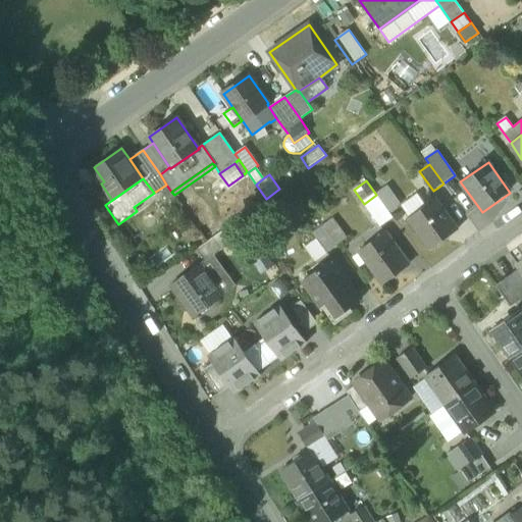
[(387,187),(376,195),(388,213),(401,204),(387,187)]
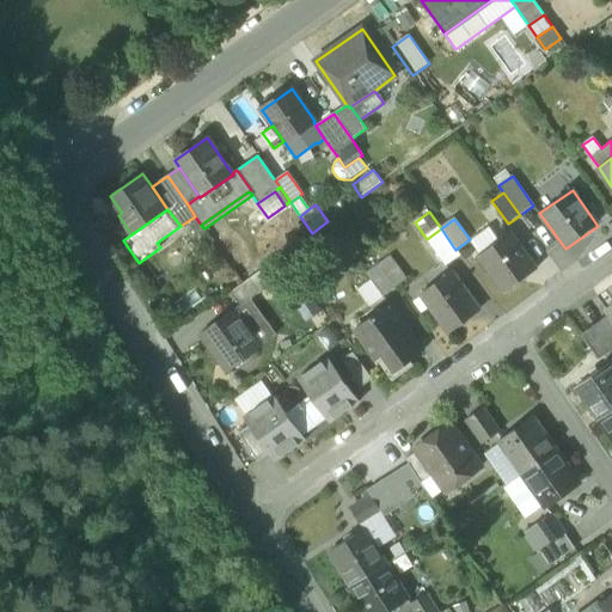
[(427,239),(446,267),(460,256),(456,250),(441,228),(427,239)]
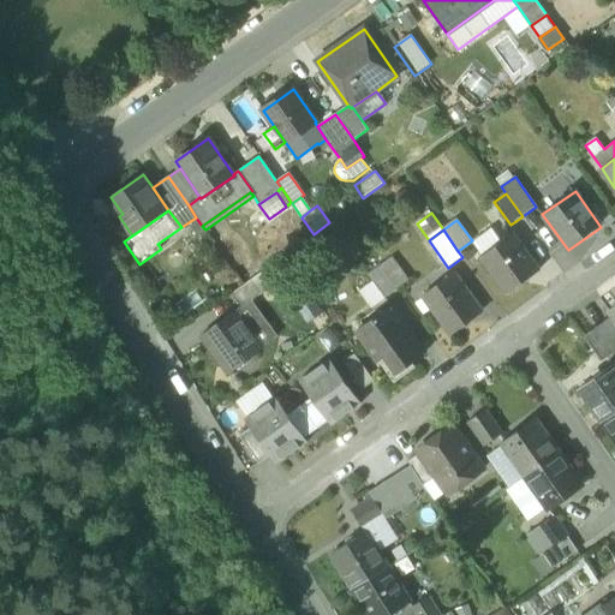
[(481,257),(501,243),(491,230),(471,244),(481,257)]
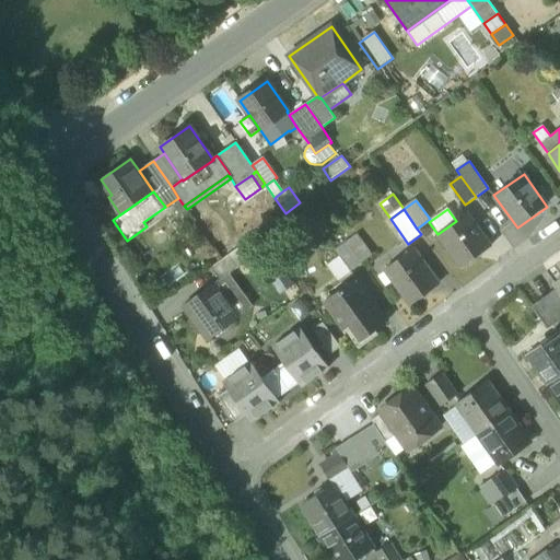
[(438,234),(463,268),(491,247),(467,213),(456,221),(438,234)]
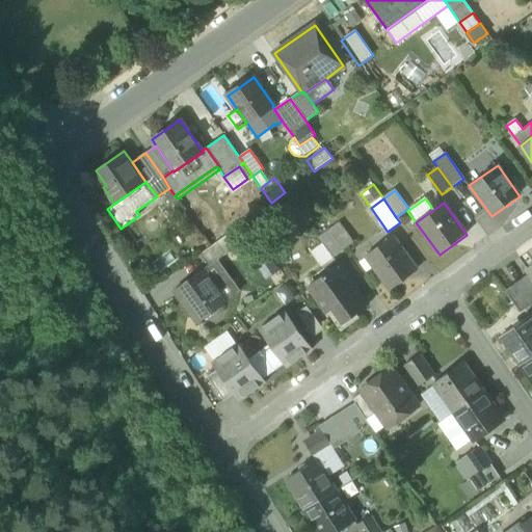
[(218,260),(241,243),(250,236),(241,223),(210,246),(201,254),(210,266),(218,260)]
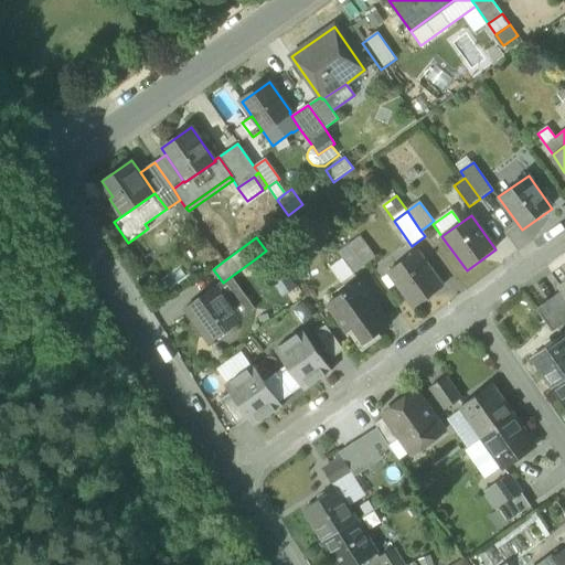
[(350,245),(365,266),(376,258),(361,237),(350,245)]
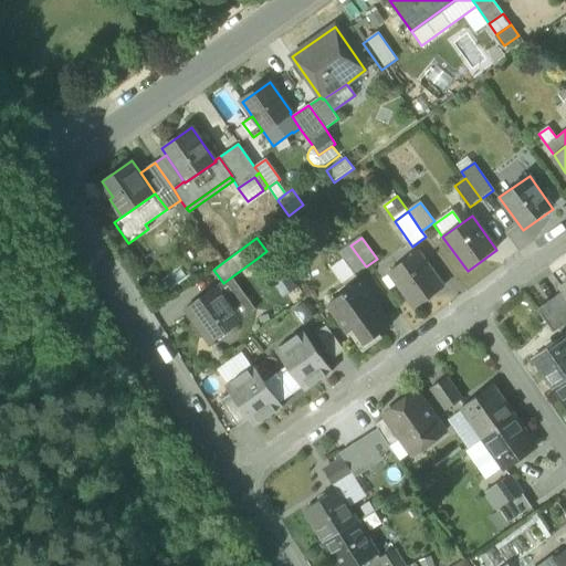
[(342,259),(354,275),(366,266),(350,245),(338,254),(342,259)]
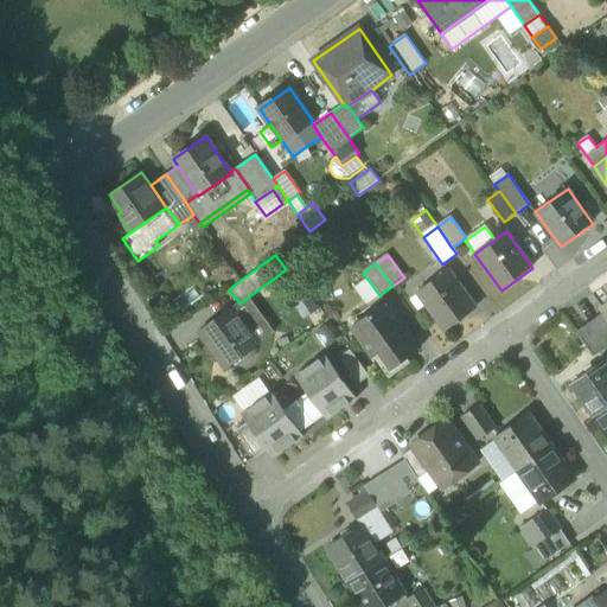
[(292,278),(286,269),(275,278),(283,285),(292,278)]
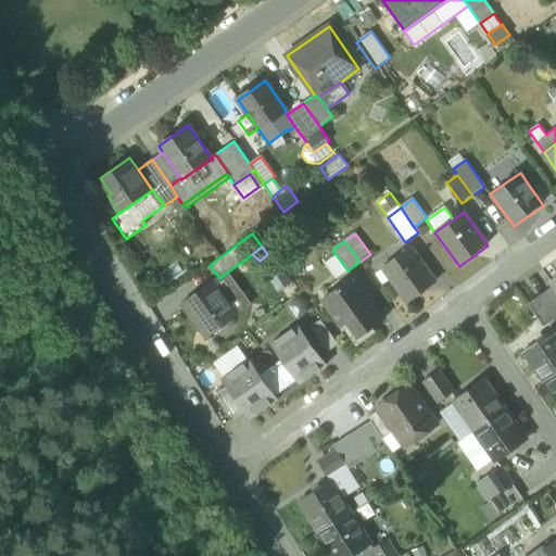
[(392,281),(408,304),(425,292),(422,289),(434,280),(412,249),(391,264),(400,276),(392,281)]
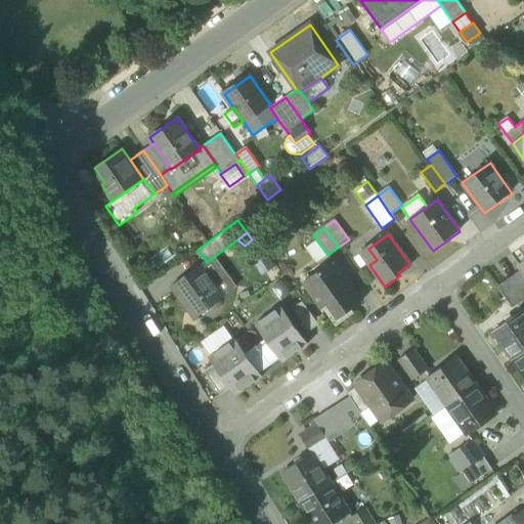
[(328,255),(316,239),(304,249),(315,263),(328,255)]
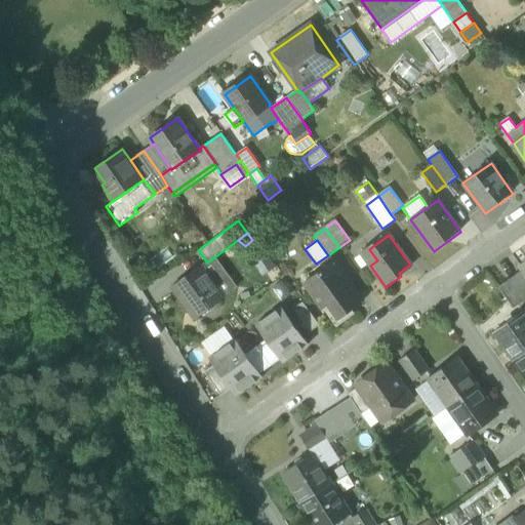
[(377,260),(369,249),(362,254),(370,266),(377,260)]
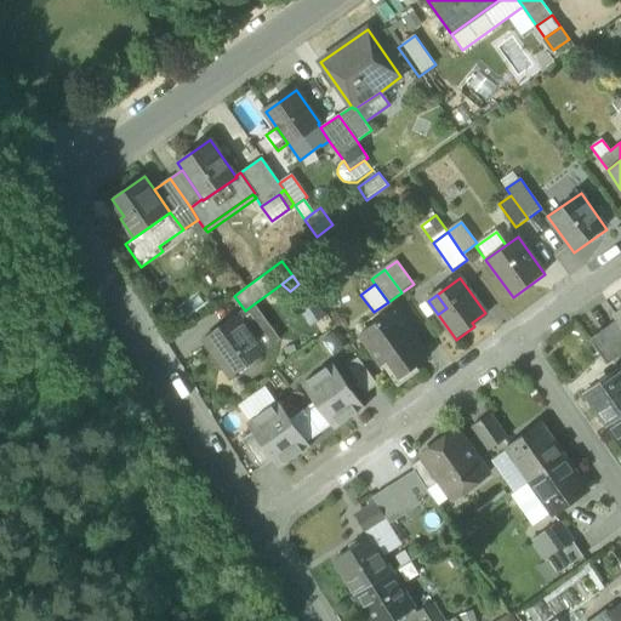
[(255,303),(245,311),(237,314),(252,336),(265,328),(275,343),(281,340),(255,303)]
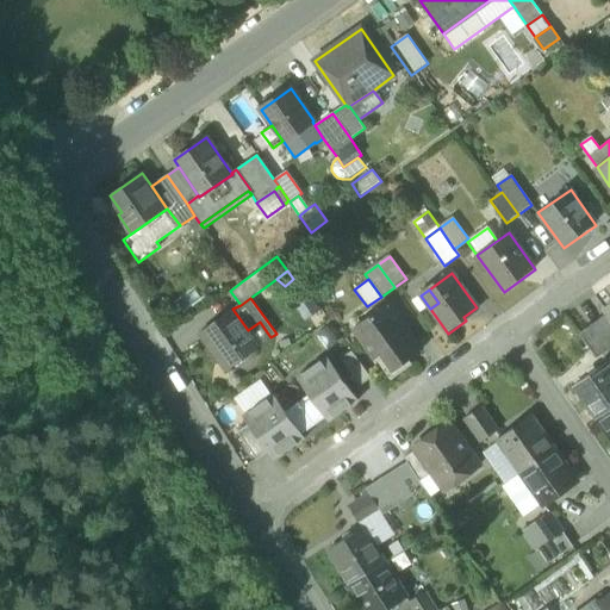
[(380,355),(392,372),(421,350),(387,304),(353,329),(374,359),(380,355)]
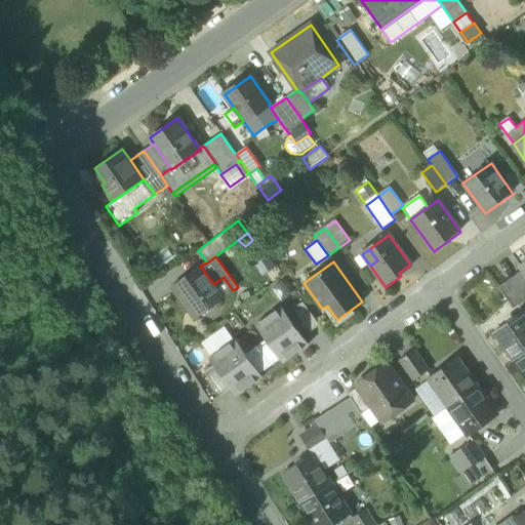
[(194,320),(224,297),(213,284),(200,266),(170,287),(194,320)]
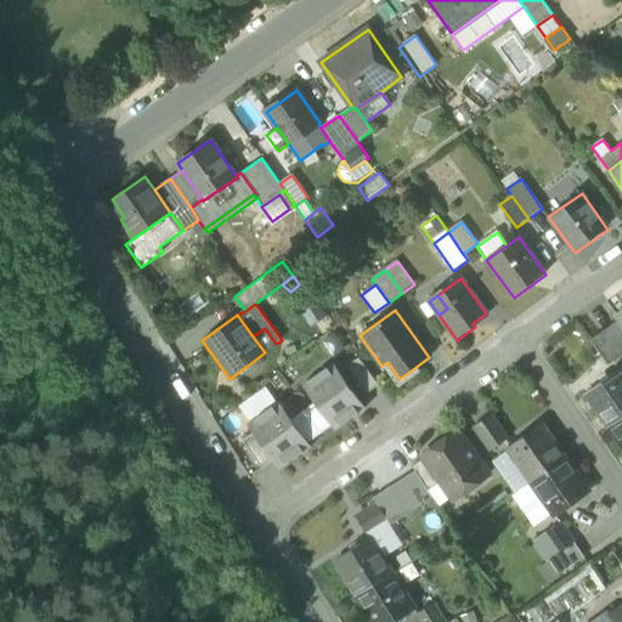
[(592,341),(610,366),(621,357),(621,326),(617,329),(614,324),(592,341)]
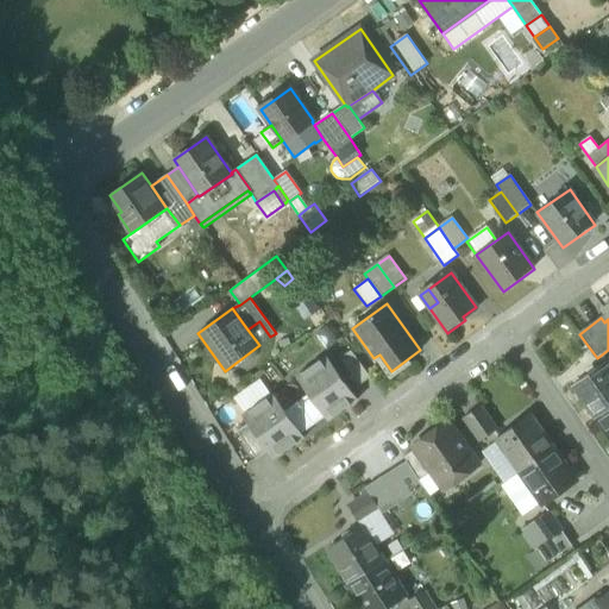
[(259,321),(248,330),(259,345),(267,340),(270,337),(259,321)]
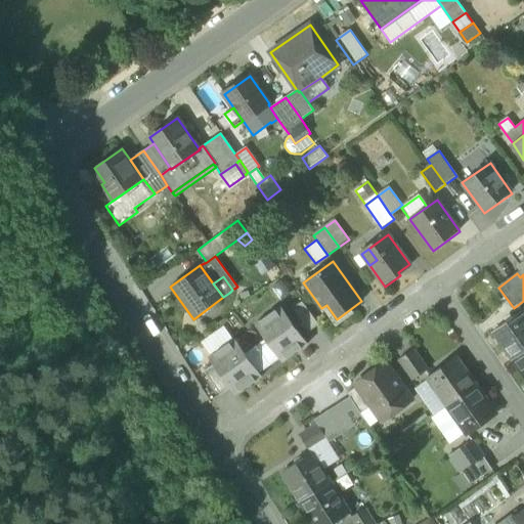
[(302,302),(292,309),(308,332),(318,324),(302,302)]
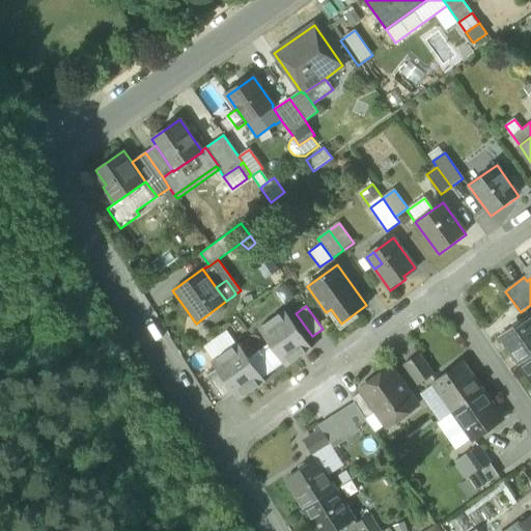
[(284,310),(258,328),(270,343),(283,363),(286,367),(311,348),(284,310)]
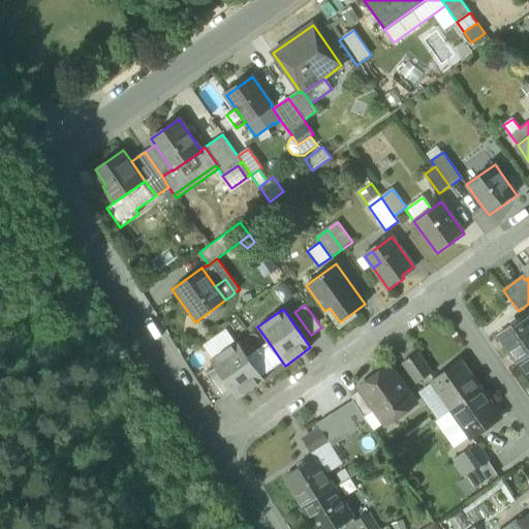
[(528,353),(528,318),(527,315),(497,336),(517,363),(528,353)]
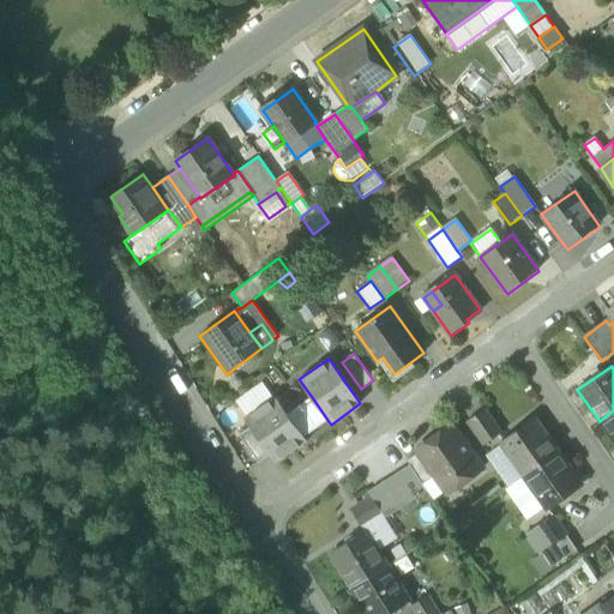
[(235,402),(247,416),(272,398),(262,383),(235,402)]
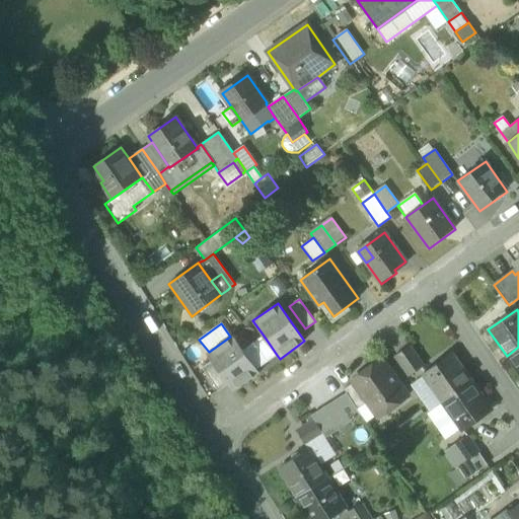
[(209,352),(207,354),(211,361),(228,384),(234,391),(258,373),(256,370),(242,351),(232,336),(230,337),(209,352)]
